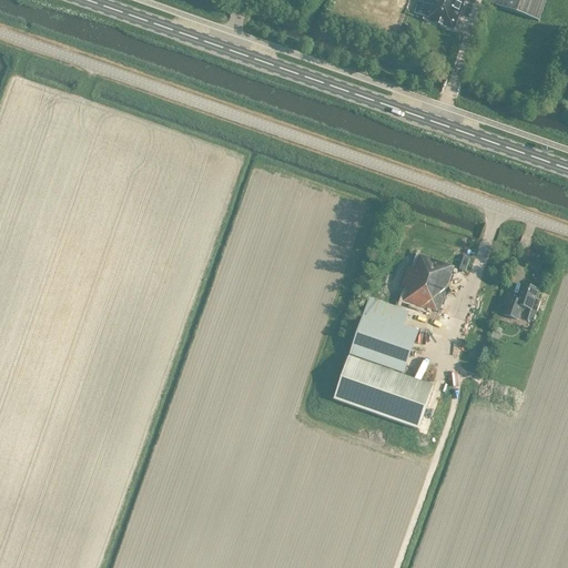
[(429,0),(424,19),(454,29),(464,0),(429,0)]
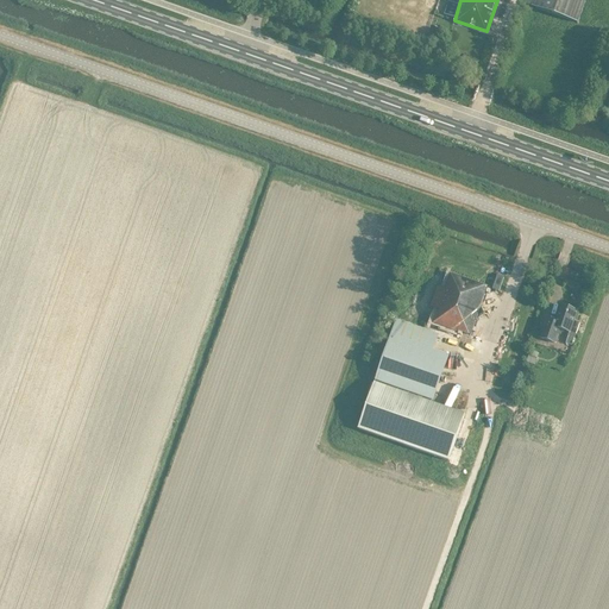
[(577,22),(584,0),(533,0),(532,6),(577,22)]
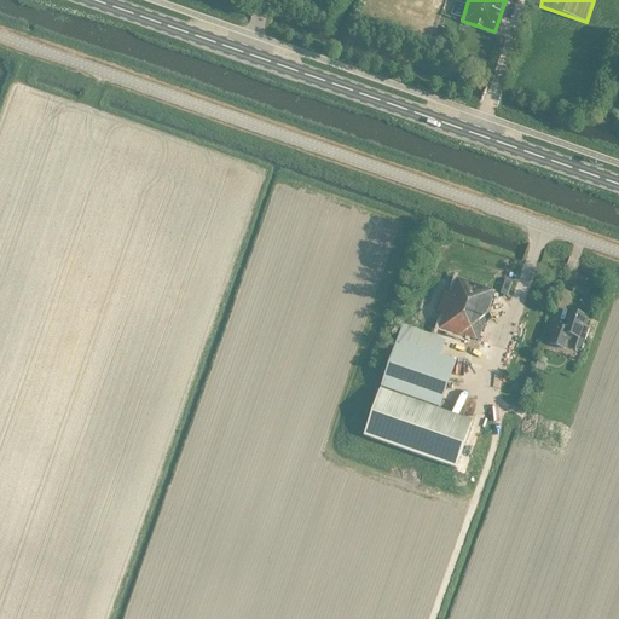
[(464,337),(466,335),(478,340),(493,290),(457,277),(439,328),(464,337)]
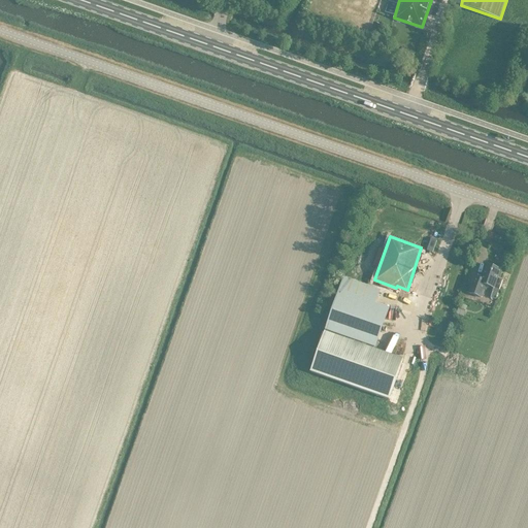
[(502,281),(497,278),(500,269),(486,264),(481,281),(473,277),(468,293),(481,297),(485,285),(494,288),(499,290),(502,281)]
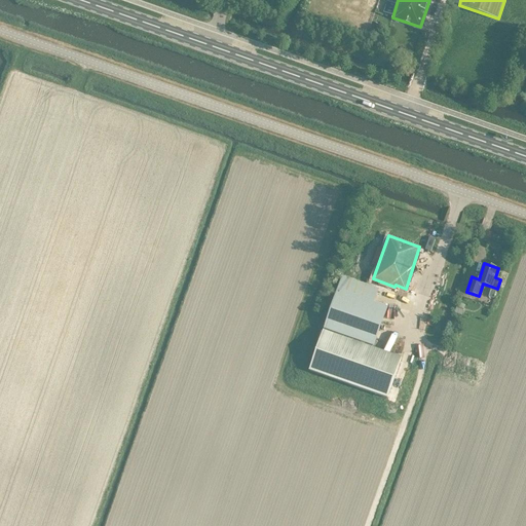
[(374,302),(378,288),(342,275),(309,370),(387,397),(402,358),(373,347),(387,306),(374,302)]
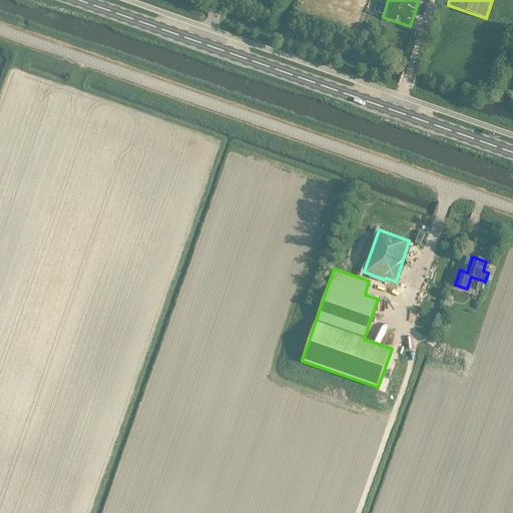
[(439,303),(449,307),(453,297),(442,294),(439,303)]
